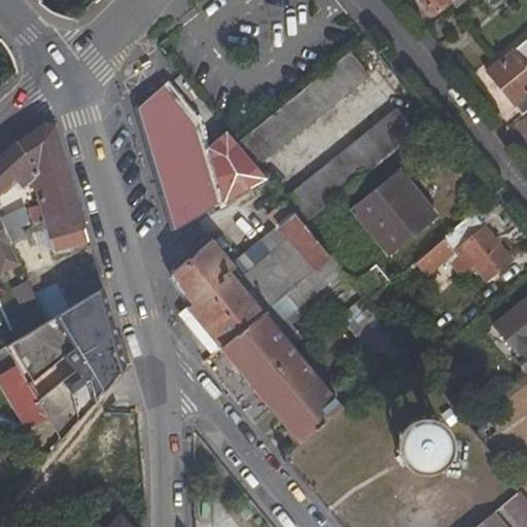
[(418,0),(433,19),(456,0),(418,0)]
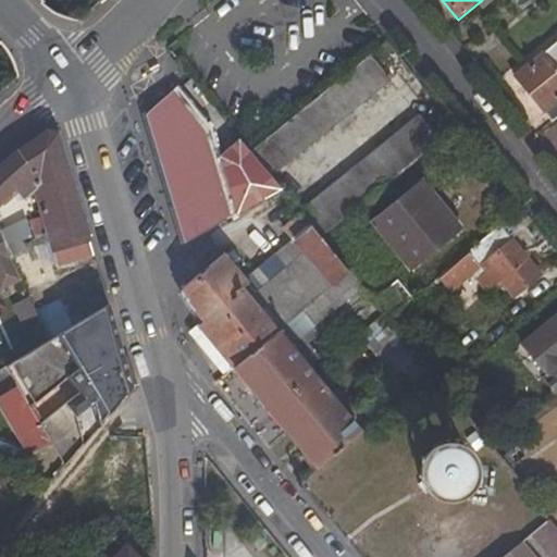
[(556,42),(514,77),(552,123),(556,118),(556,42)]
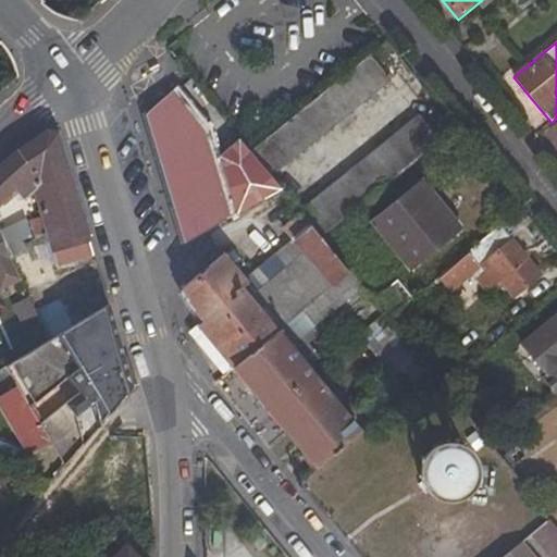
[(272,177),(391,82),(370,56),(251,152),(270,175),(272,177)]
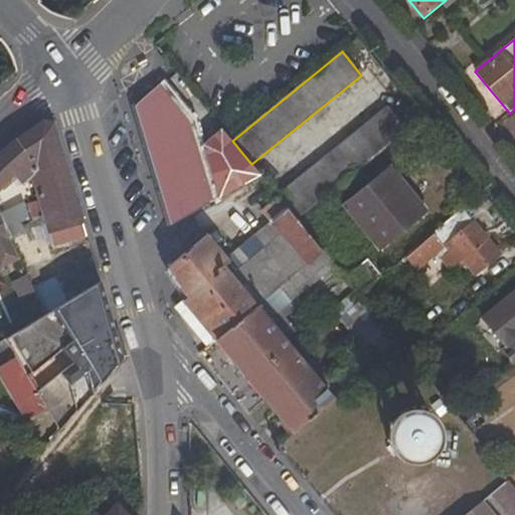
[(199,130),(163,84),(134,108),(170,226),(190,216),(261,176),(251,164),(249,162),(232,141),(224,132),(204,146),(199,130)]
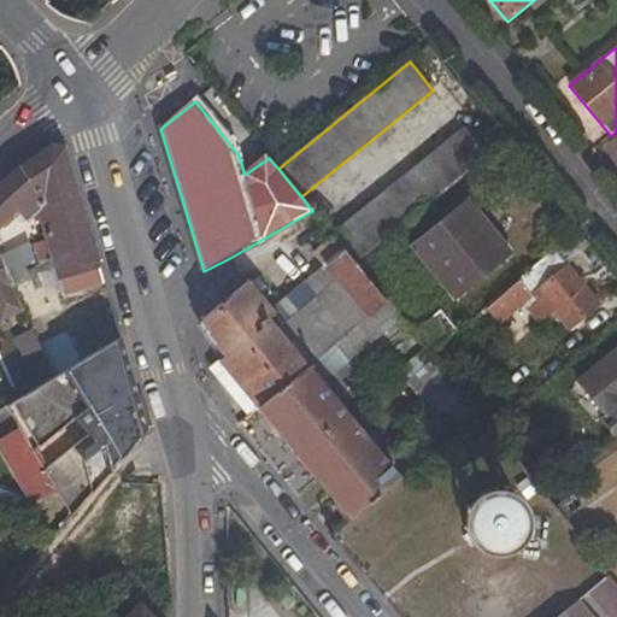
[(486,157),(464,129),(331,234),(347,254),(354,264),(486,157)]
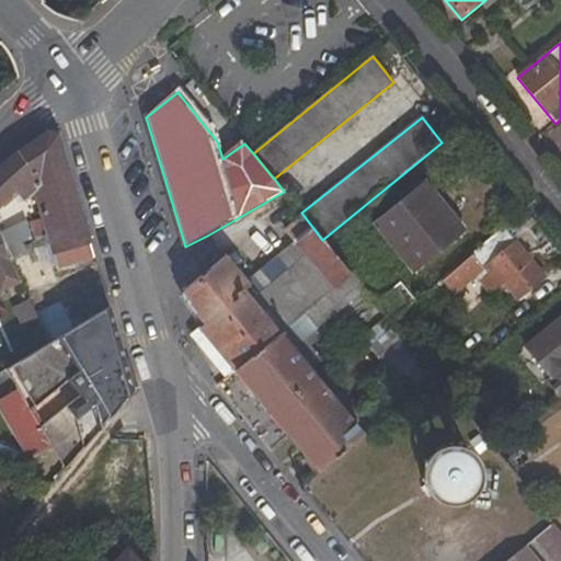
[(93,258),(58,135),(49,133),(14,155),(0,167),(0,204),(2,203),(7,207),(20,196),(25,202),(34,194),(42,218),(31,221),(35,238),(46,235),(56,268),(93,258)]
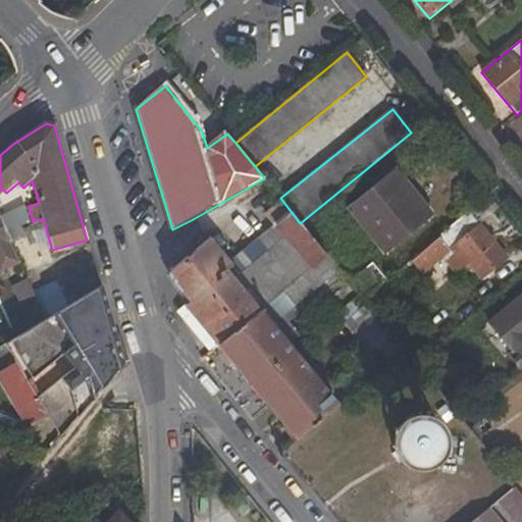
[(384,253),(431,215),(394,170),(348,208),(384,253)]
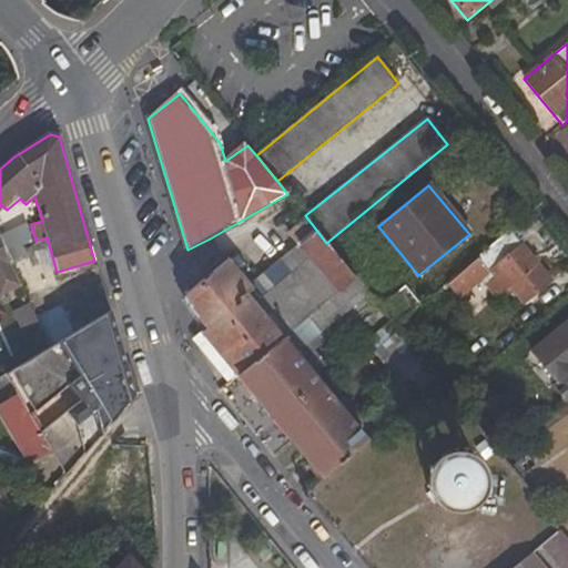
[(305,215),(290,231),(300,245),(302,249),(320,234),(305,215)]
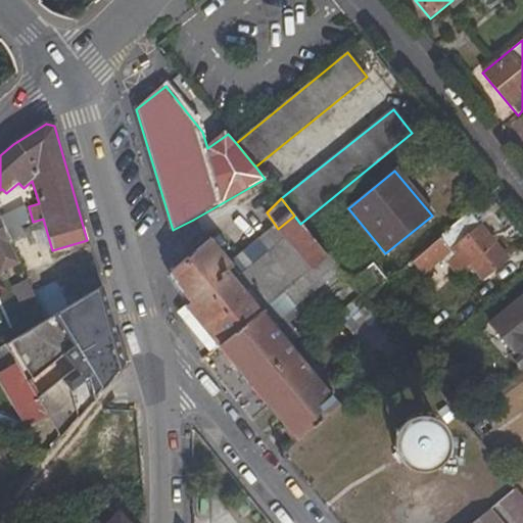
[(483,279),(508,259),(471,212),(446,233),(447,235),(412,263),(422,276),(443,257),(458,275),(471,265),(483,279)]
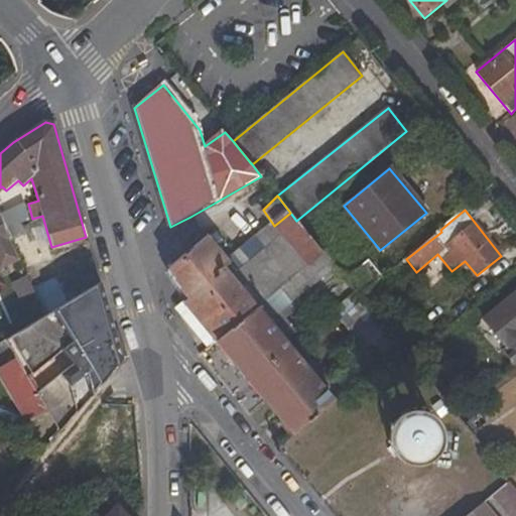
[(259,238),(188,295),(183,300),(217,342),(324,254),(296,221),(290,213),(274,226),(283,236),(267,249),(259,238)]
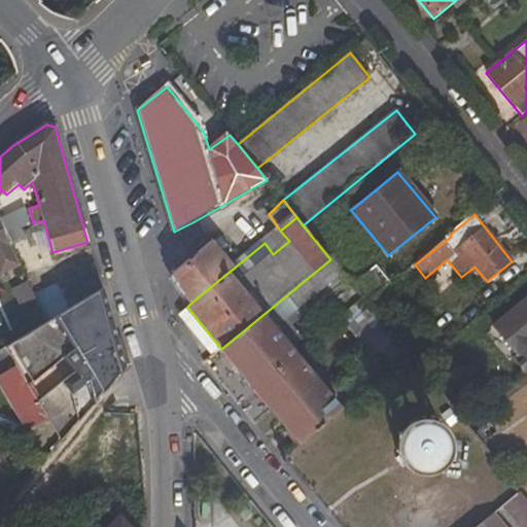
[(0,273),(19,265),(0,224),(0,273)]
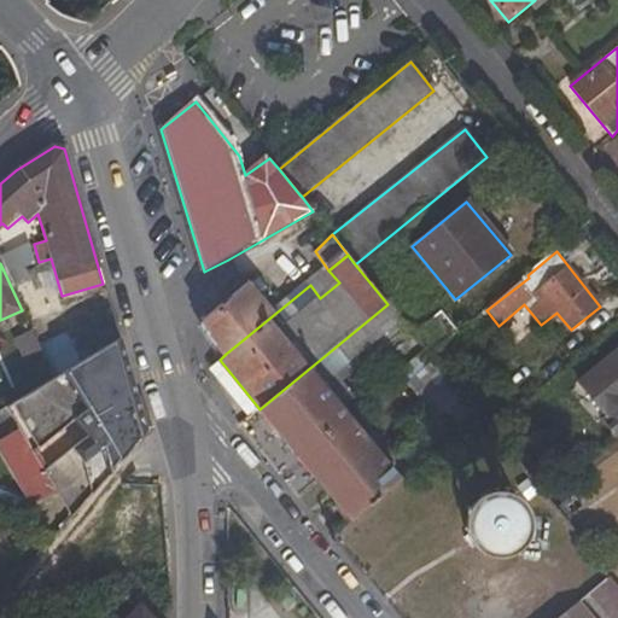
[(328,270),(326,267),(307,283),(310,285),(328,270)]
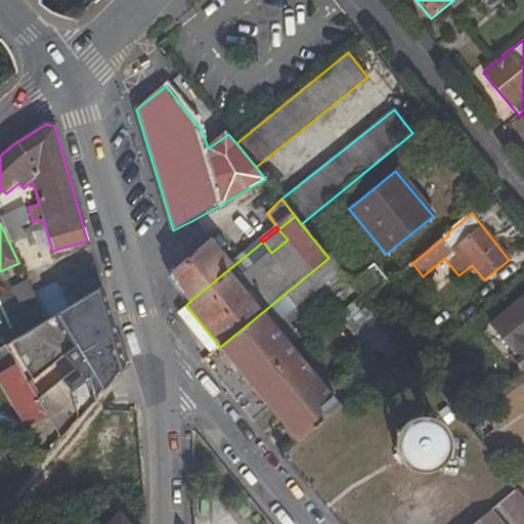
[(278,229),(263,242),(271,253),(288,239),(278,229)]
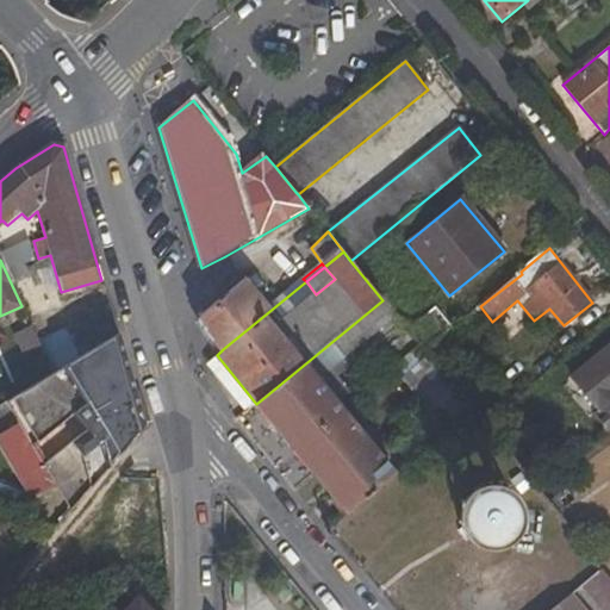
[(303,279),(267,307),(246,279),(197,318),(223,349),(306,281),(303,279)]
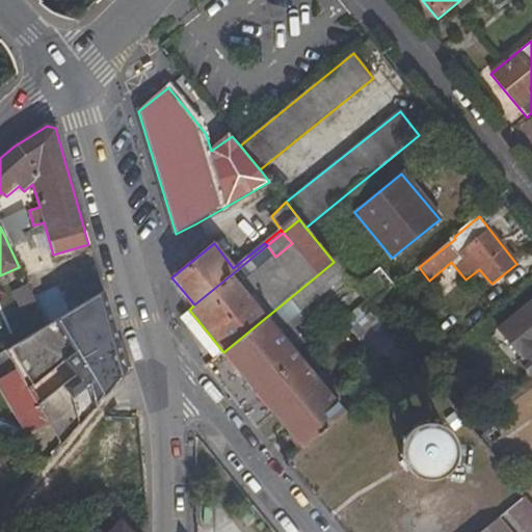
[(223,352),(300,450),(342,416),(294,354),(306,345),(288,323),(341,281),(348,289),(352,286),(334,262),(223,352)]
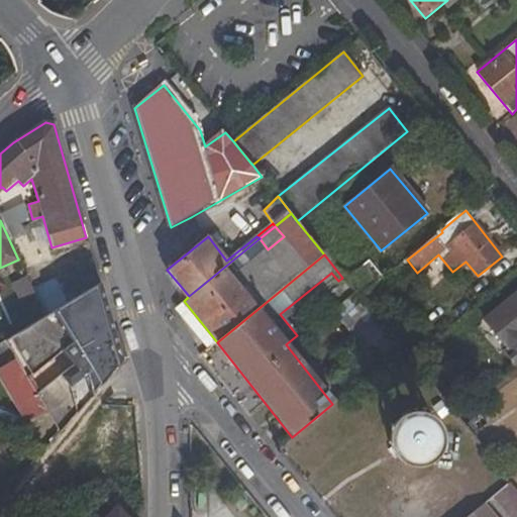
[(369,262),(345,281),(358,297),(382,278),(369,262)]
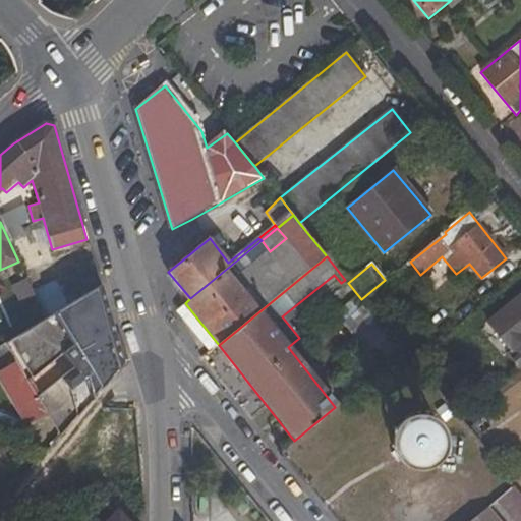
[(55,279),(32,290),(45,319),(68,304),(55,279)]
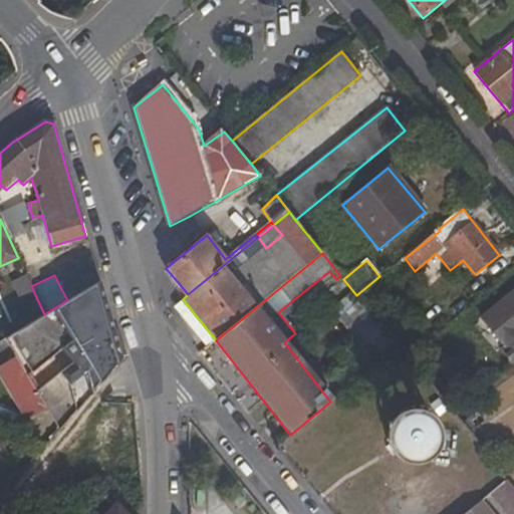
[(60,430),(122,358),(99,282),(67,300),(44,314),(5,338),(15,355),(49,412),(60,430)]
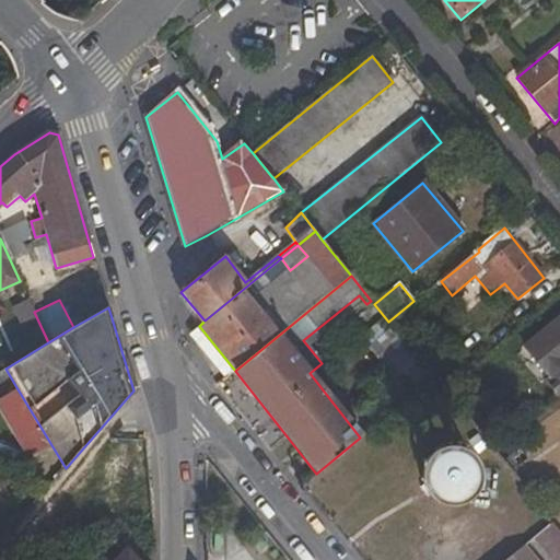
[(544,381),(559,399),(559,398),(559,316),(524,348),(548,377),(544,381)]
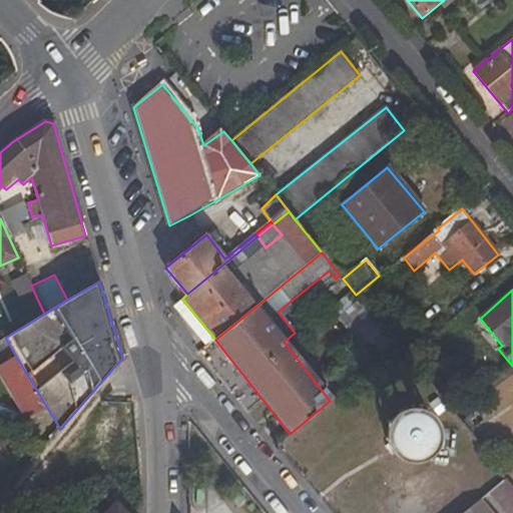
[(333,313),(375,365),(397,346),(356,295),(333,313)]
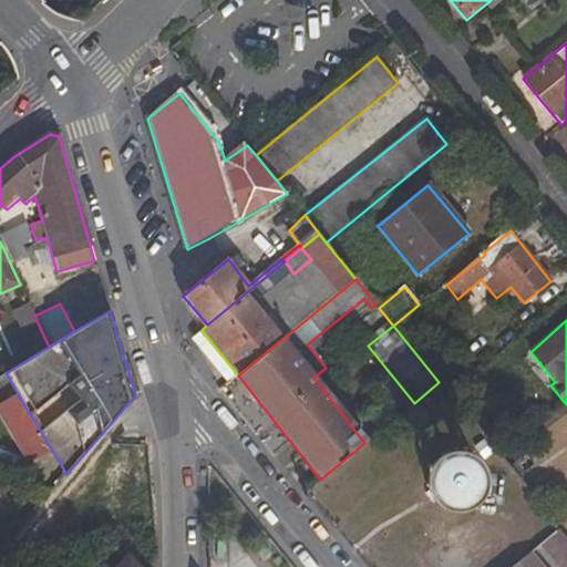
[(188,340),(226,384),(238,375),(202,330),(188,340)]
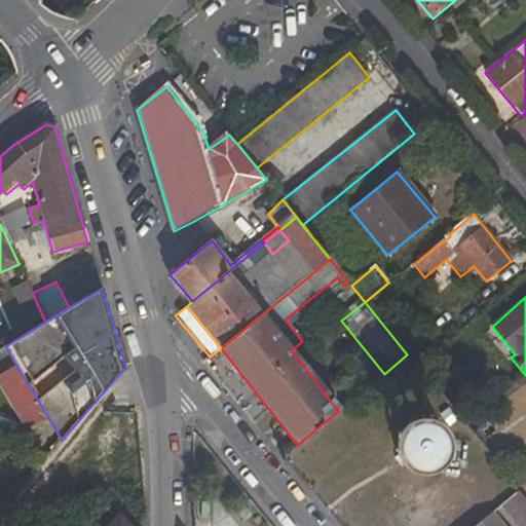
[(29,435),(50,421),(15,364),(0,373),(0,386),(22,423),(25,428),(29,435)]
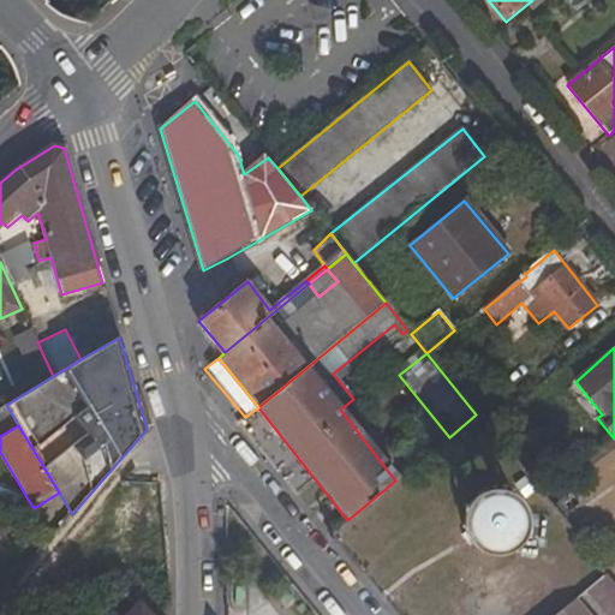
[(0,495),(16,501),(25,495),(0,485),(0,495)]
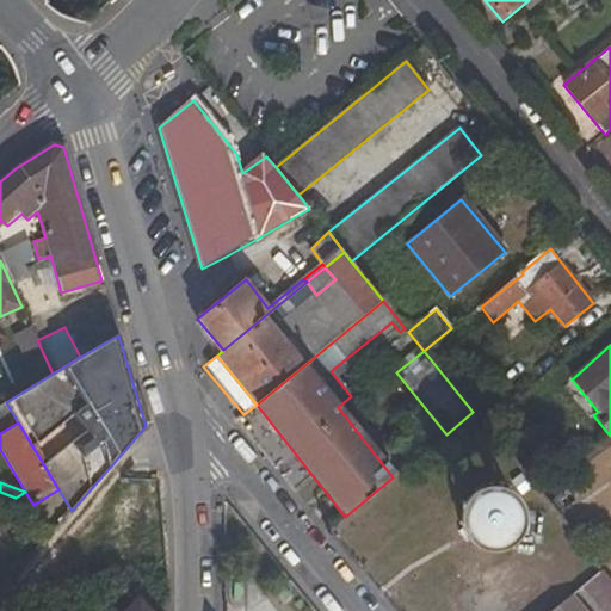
[(514,535),(517,510),(501,489),(479,487),(462,501),(461,524),(475,544),(498,547),(514,535)]
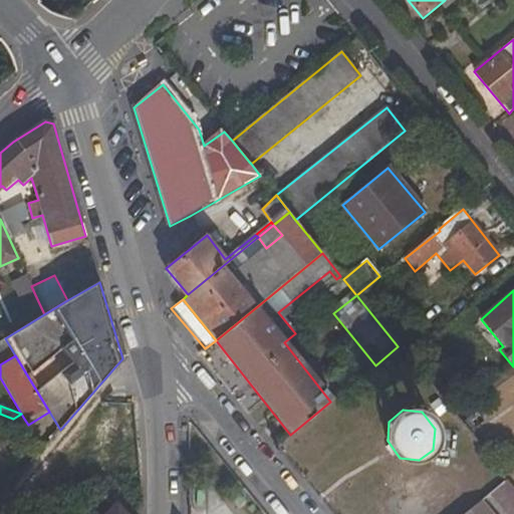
[(471,432),(485,422),(478,412),(464,424),(471,432)]
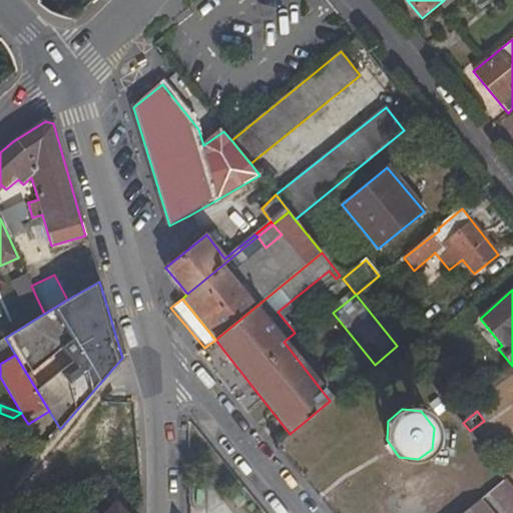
[(15,423),(20,433),(30,427),(28,424),(24,418),(15,423)]
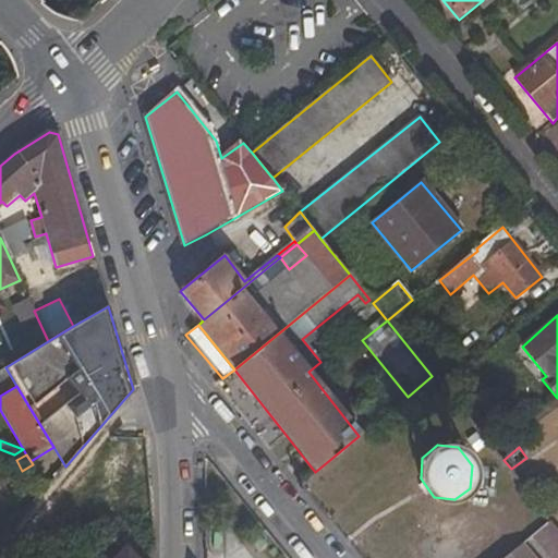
[(534,536),(552,557),(557,557),(557,531),(550,522),(534,536)]
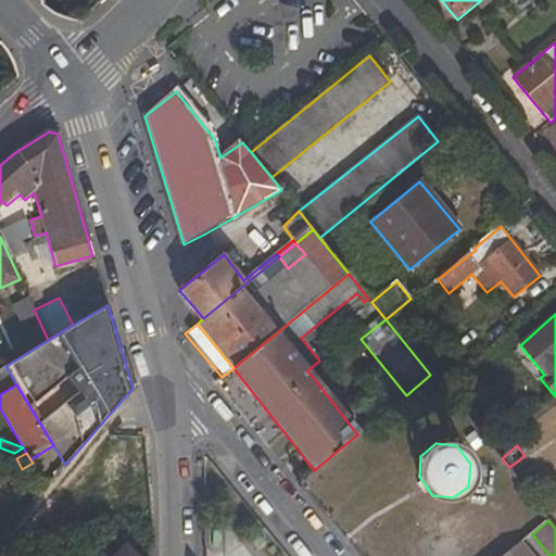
[(112,555),(121,547),(109,535),(87,555),(112,555)]
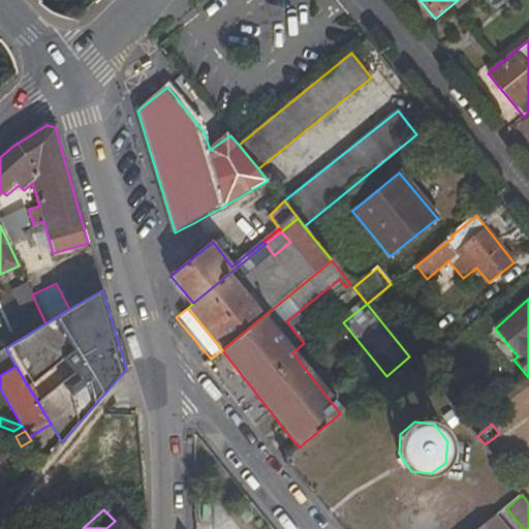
[(505,528),(496,517),(480,528),(505,528)]
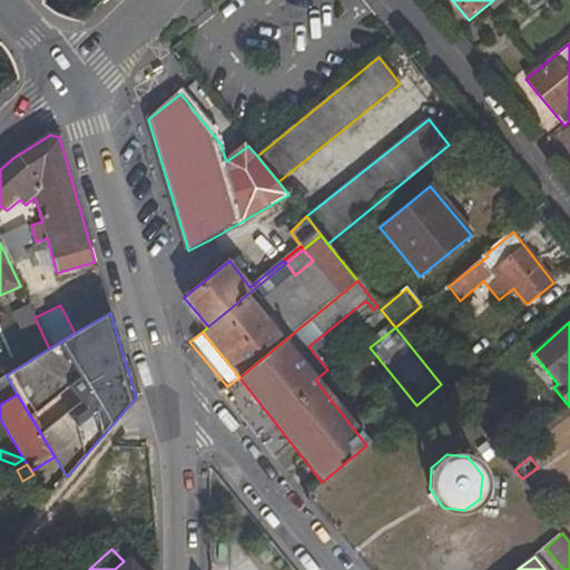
[(139,569),(128,558),(124,561),(115,569),(139,569)]
